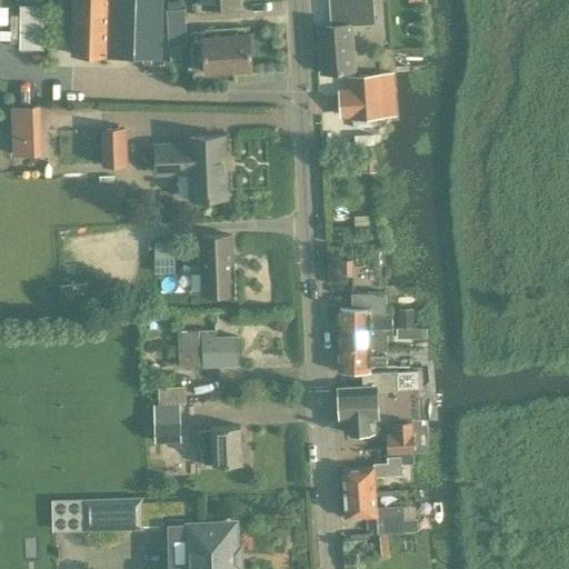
[(116,55),(117,0),(72,0),(71,53),(116,55)]
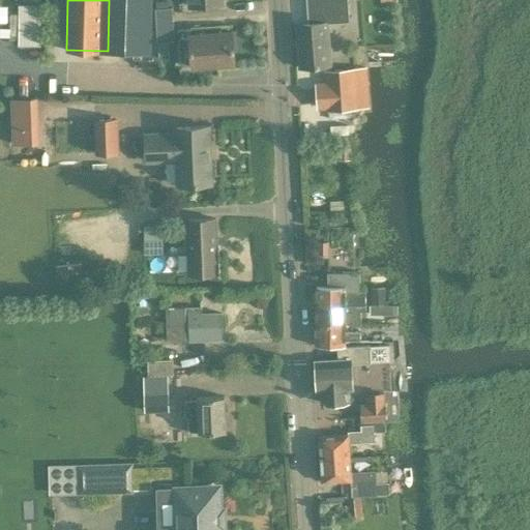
[(150,53),(150,0),(109,0),(108,51),(150,53)]
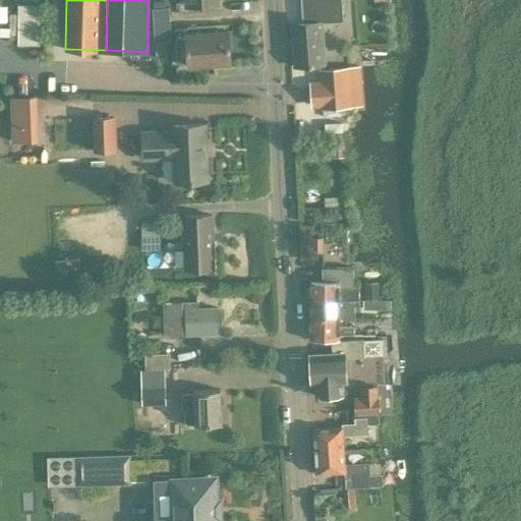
[(300,0),(302,24),(291,24),(294,67),(325,66),(323,24),(344,22),(342,0),(300,0)]
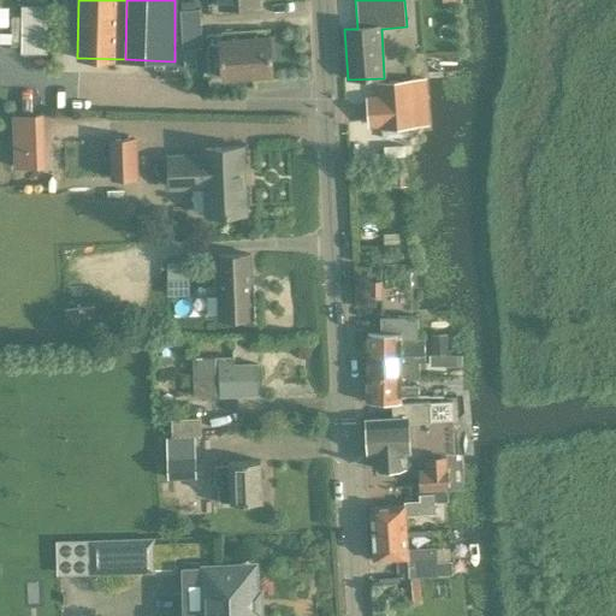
[(22,51),(45,51),(45,5),(22,5),(22,51)]
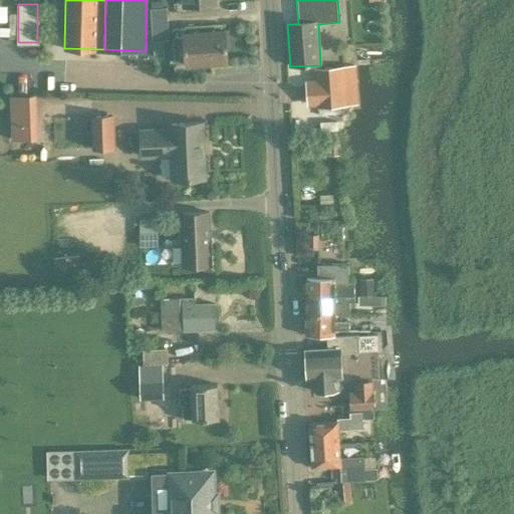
[(152,24),(168,23),(167,7),(164,7),(152,8),(150,8),(152,24)]
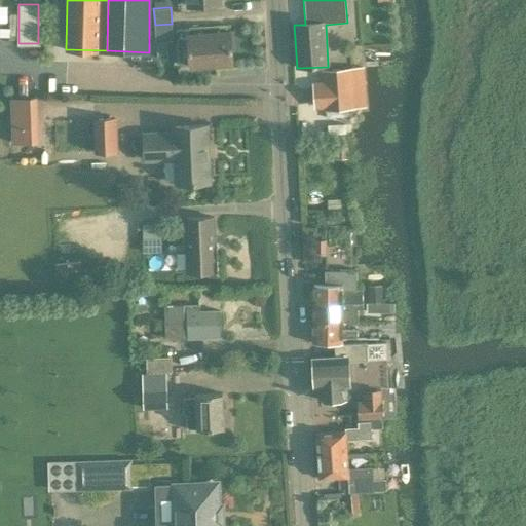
[(17,16),(9,16),(8,40),(17,40),(17,16)]
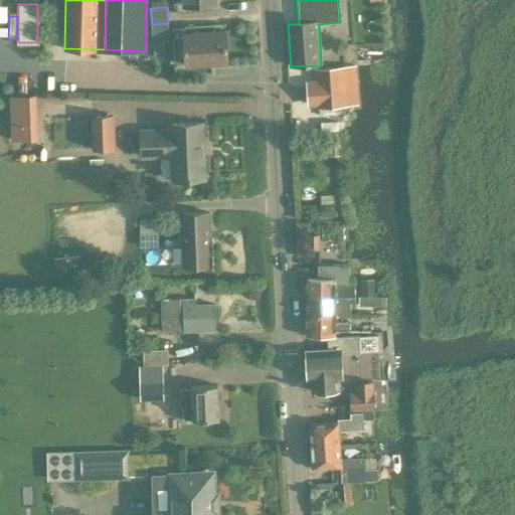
[(168,23),(152,24),(153,40),(169,39),(168,23)]
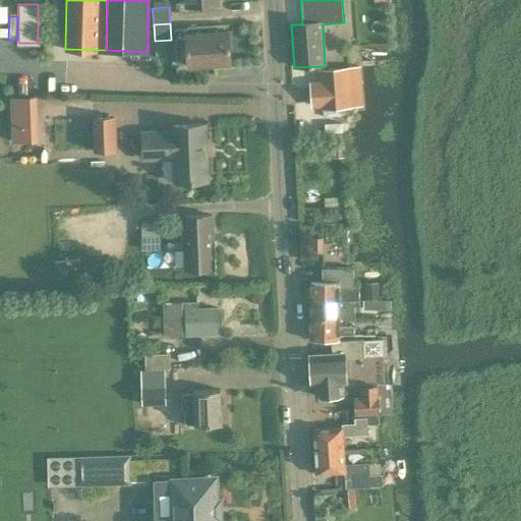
[(188,65),(230,62),(228,32),(186,35),(188,65)]
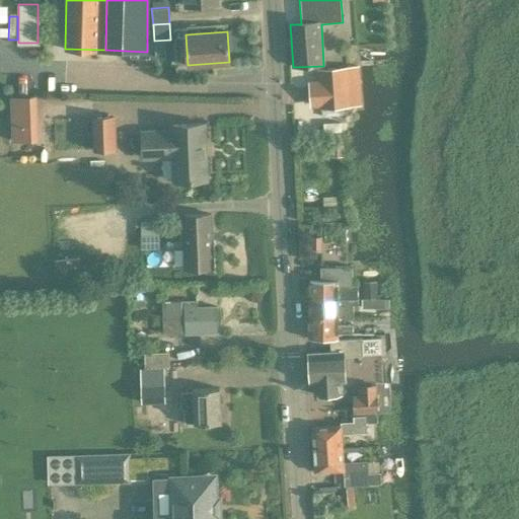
[(320,82),(313,82),(315,104),(321,104),(321,107),(348,105),(362,104),(361,85),(347,86),(345,67),(319,69),(320,82)]
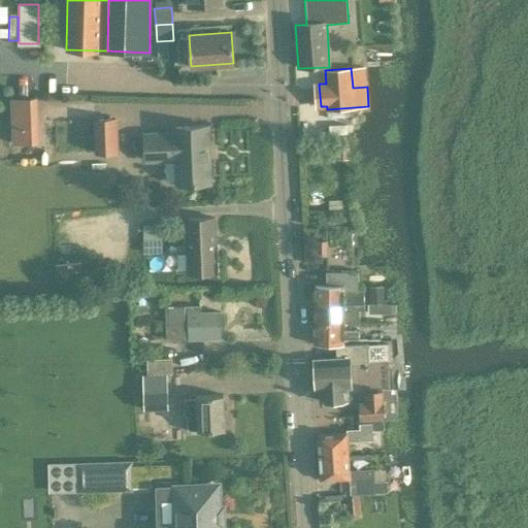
[(32,119),(31,99),(10,100),(11,120),(12,143),(33,142),(32,119)]
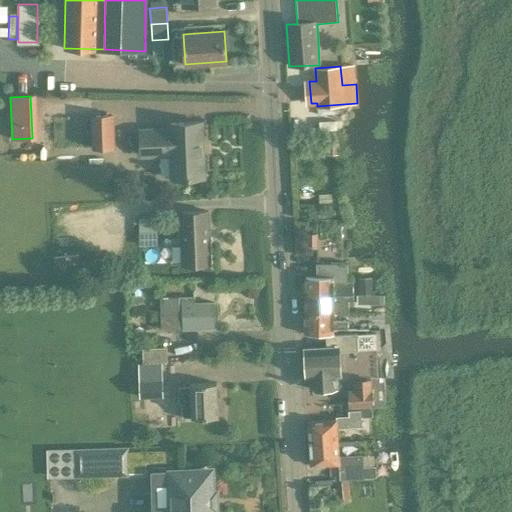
[(91,116),(92,149),(115,148),(113,115),(91,116)]
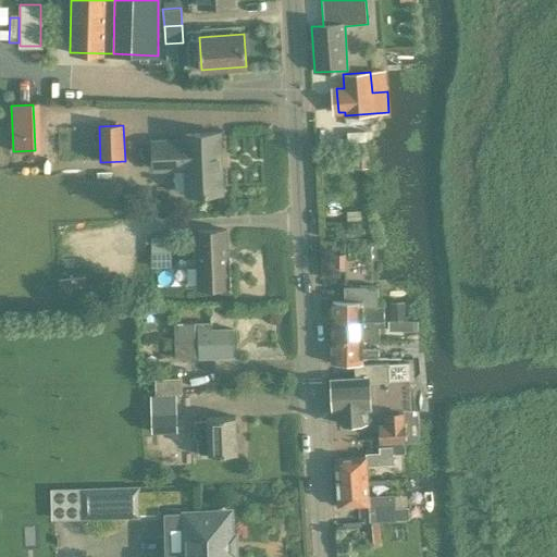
[(185,140),(152,141),(153,170),(186,168),(187,195),(222,194),(222,188),(225,188),(224,172),(221,172),(219,133),(184,134),(185,140)]
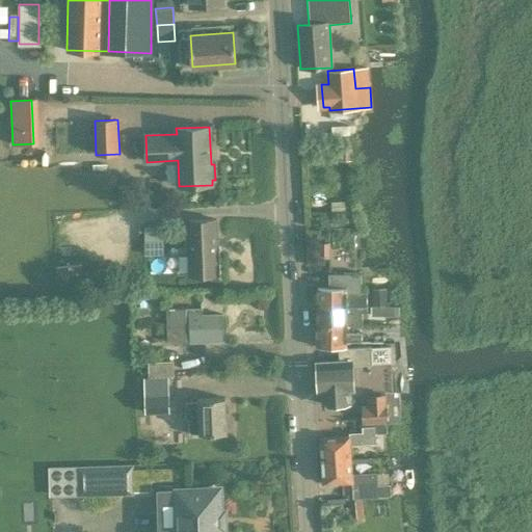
[(189,275),(219,274),(217,219),(187,220),(189,275)]
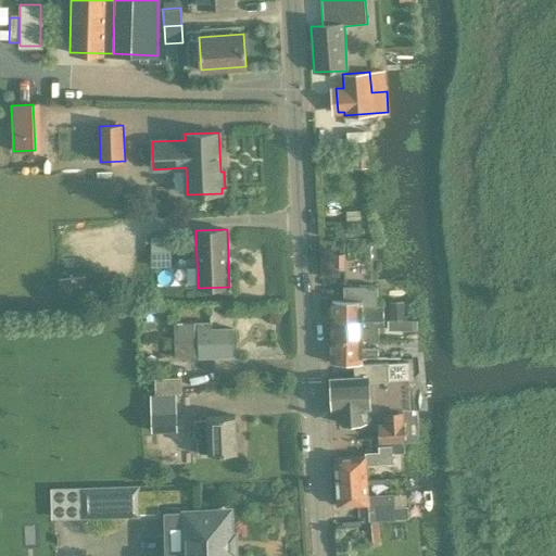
[(169,236),(151,236),(151,252),(169,252),(169,236)]
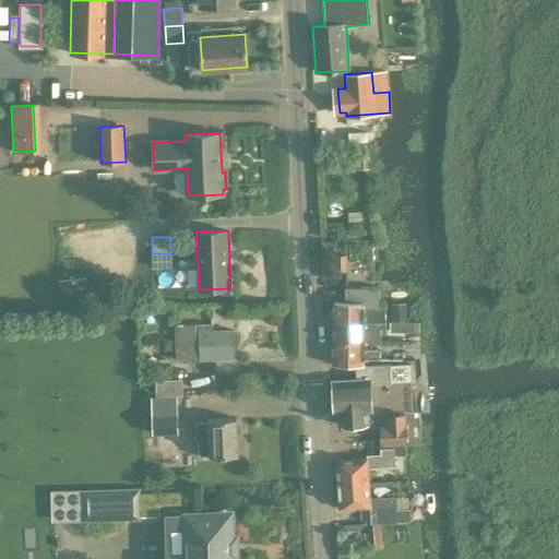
[(336,254),(336,268),(345,268),(345,254),(336,254)]
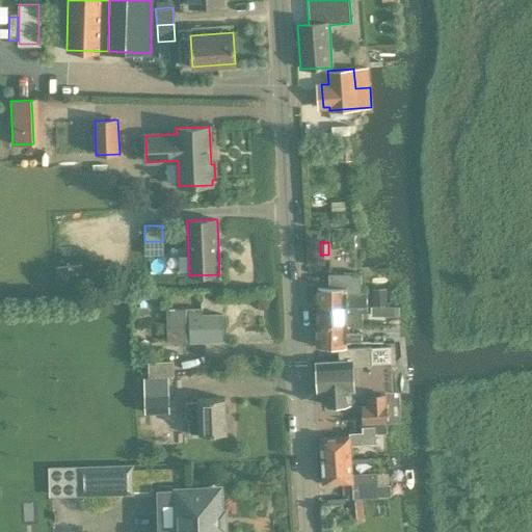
[(80,265),(56,267),(57,277),(81,274),(80,265)]
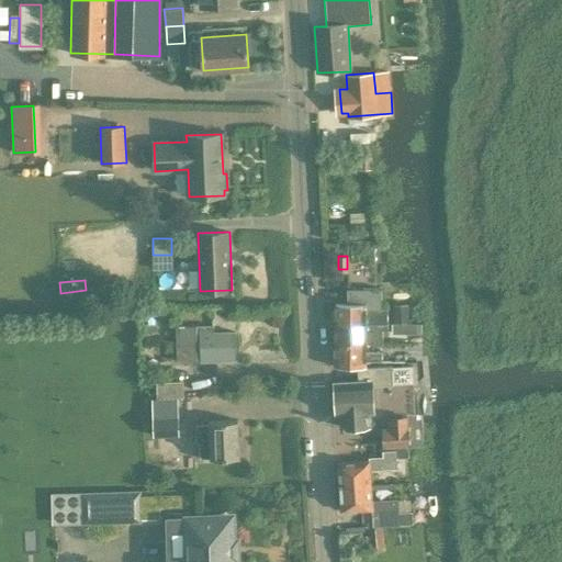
[(336,305),(336,324),(389,323),(389,310),(383,310),(383,290),(350,290),(350,305),(336,305)]
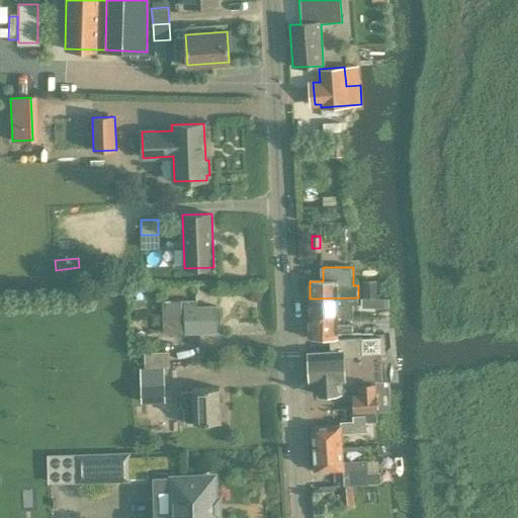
[(375,297),(375,281),(362,281),(362,297),(375,297)]
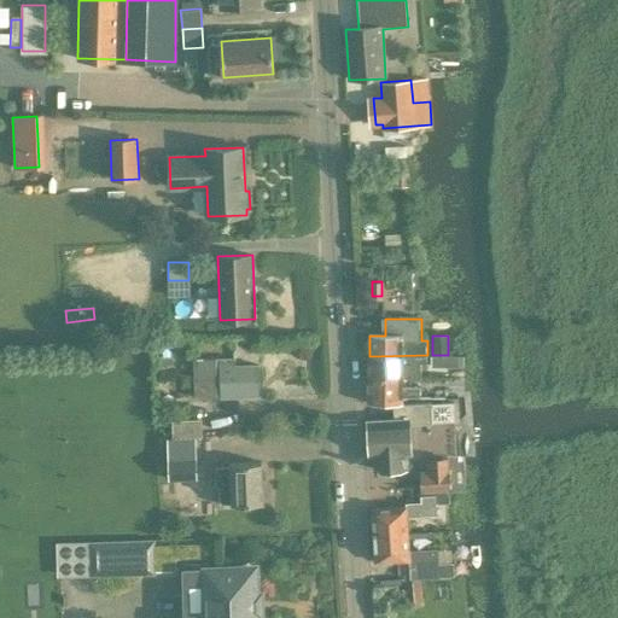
[(369,356),(369,377),(403,377),(403,378),(421,378),(421,363),(427,363),(427,355),(369,356)]
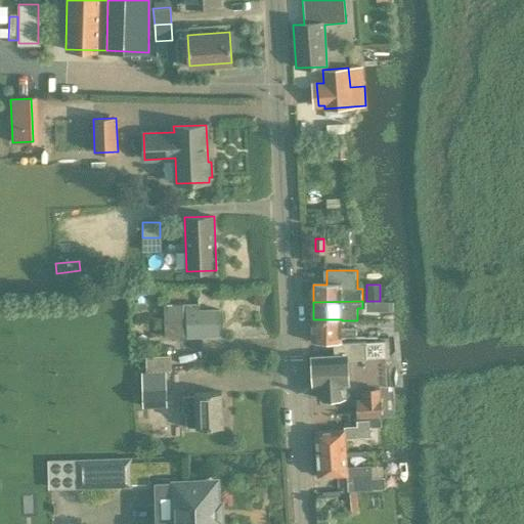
[(365,311),(380,311),(380,301),(366,301),(365,301),(365,311)]
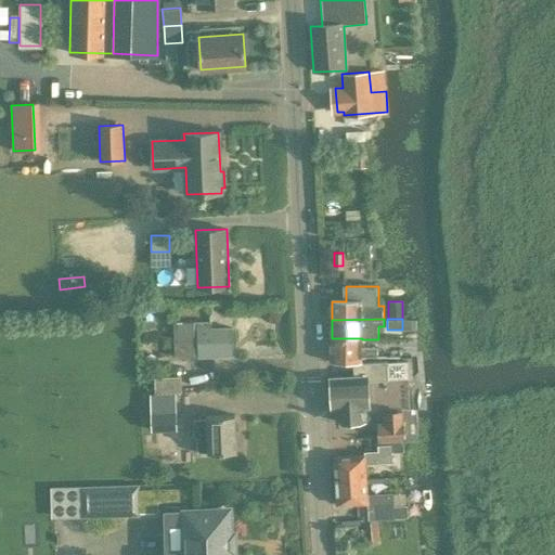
[(230,325),(171,326),(172,348),(230,347),(230,325)]
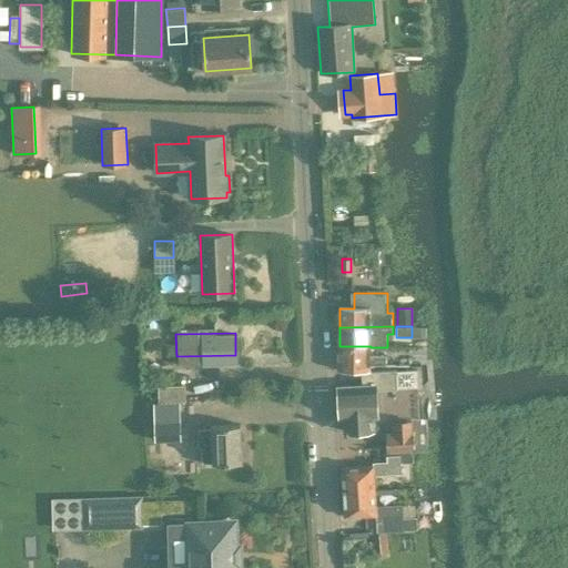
[(371,346),(340,346),(340,371),(371,371),(371,365),(386,364),(385,355),(369,355),(369,347),(371,347),(371,346)]
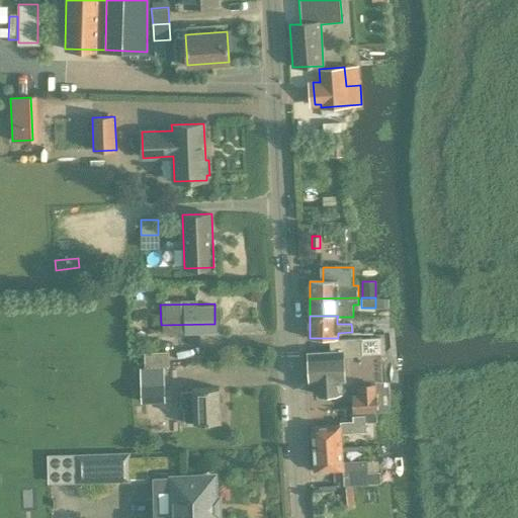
[(214,324),(161,325),(161,345),(216,344),(214,324)]
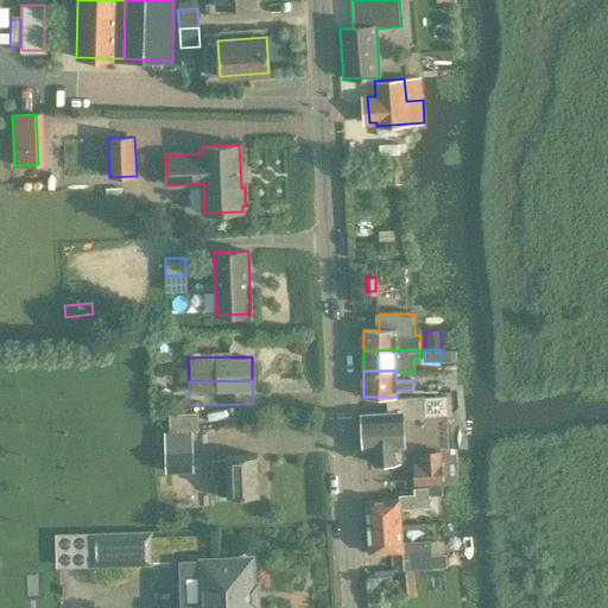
[(387,412),(361,415),(363,448),(368,448),(368,462),(400,460),(399,448),(404,448),(403,419),(424,418),(423,398),(386,400),(387,412)]
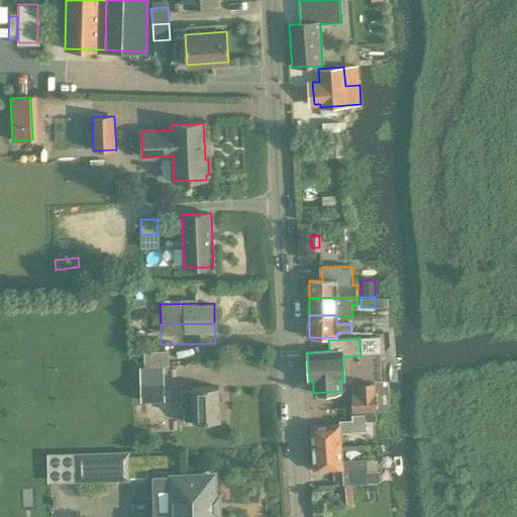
[(145,351),(145,366),(170,365),(169,350),(145,351)]
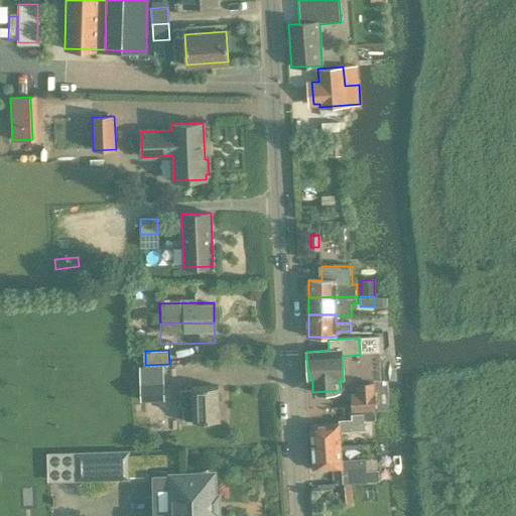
[(162,366),(140,366),(141,400),(164,399),(162,366)]
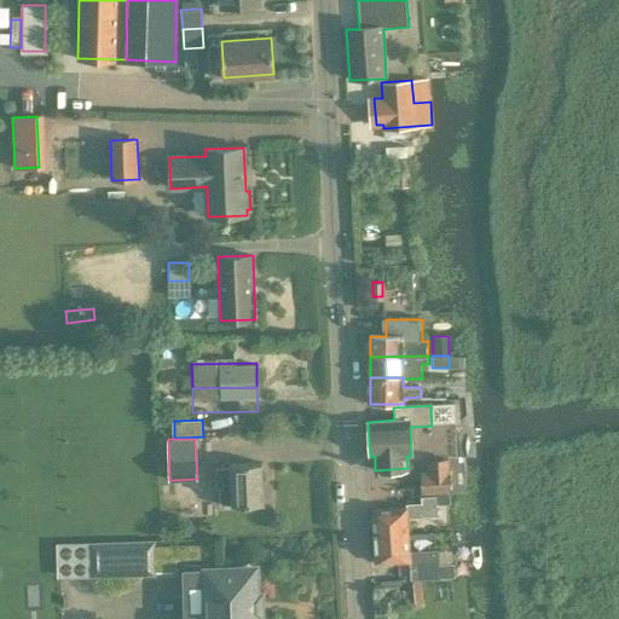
[(433,472),(421,473),(422,492),(450,490),(447,458),(433,460),(433,472)]
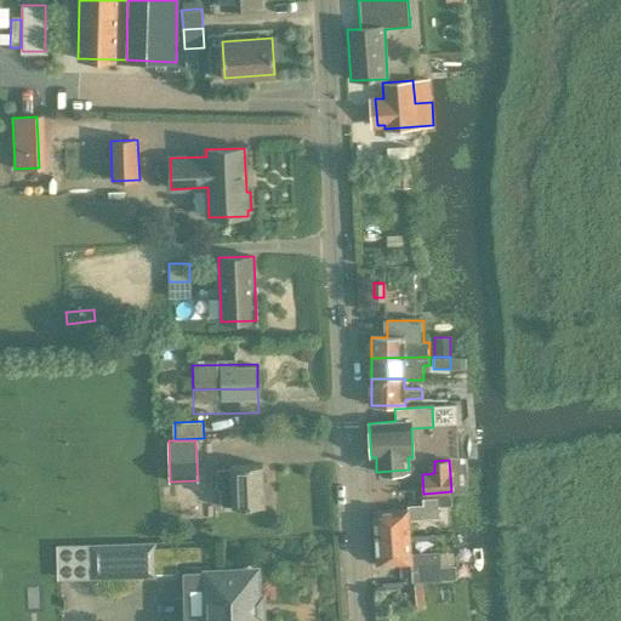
[(221,507),(234,507),(265,506),(263,465),(232,466),(233,469),(217,469),(218,489),(221,489),(221,507)]
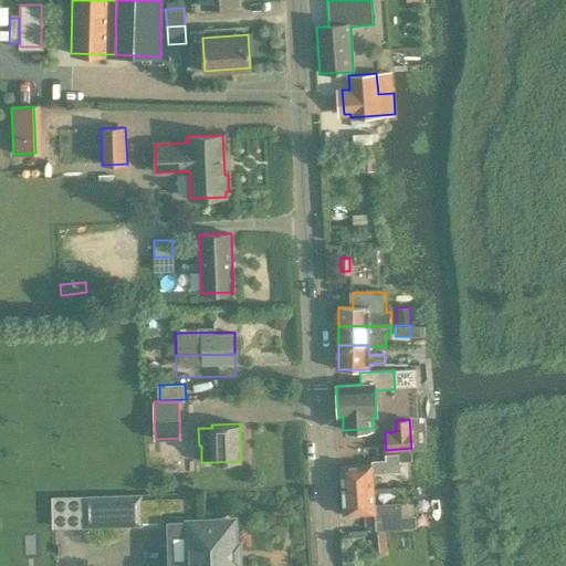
[(344,489),(374,486),(373,473),(399,471),(399,461),(398,453),(385,454),(386,460),(371,461),(371,464),(342,467),(344,489)]
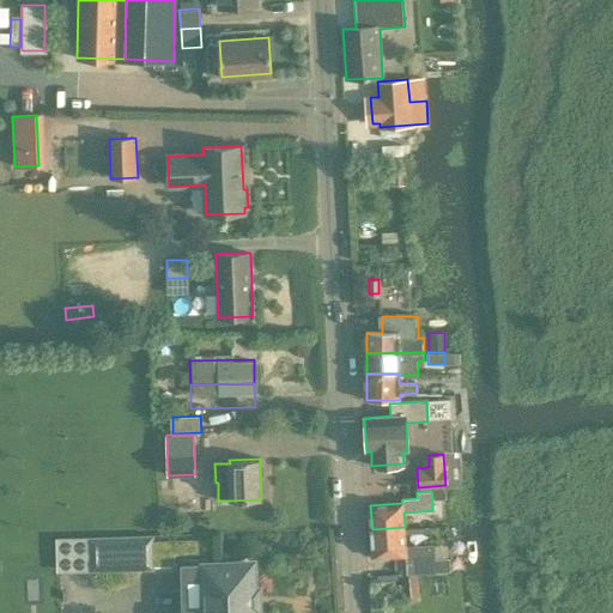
[(435,558),(434,544),(406,545),(405,527),(372,529),(374,557),(406,556),(407,574),(434,572),(450,571),(450,558),(435,558)]
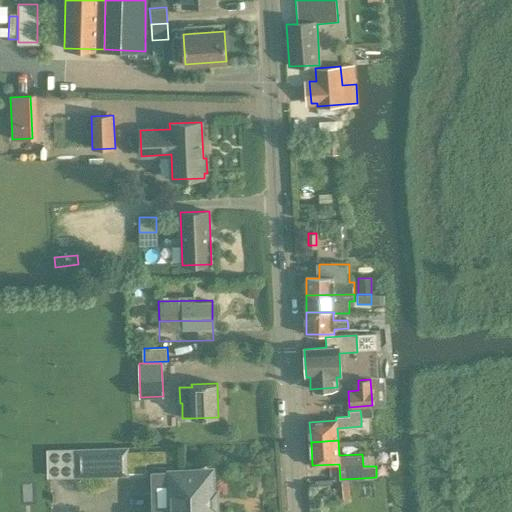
[(212,511),(211,471),(180,472),(179,445),(136,447),(74,449),(75,477),(86,477),(128,476),(128,472),(146,472),(146,464),(170,463),(170,472),(153,472),(154,511),(212,511)]
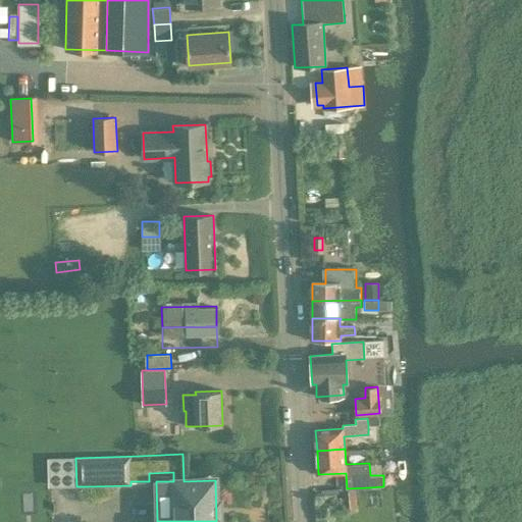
[(357,511),(355,488),(340,490),(341,513),(357,511)]
